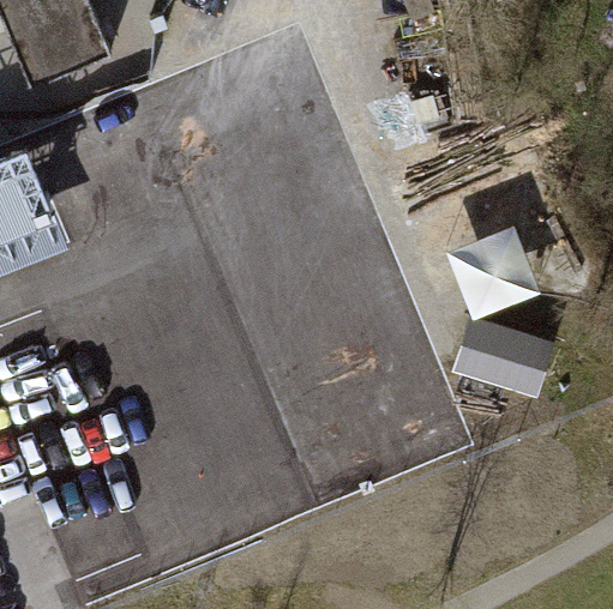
[(0,14),(32,88),(110,53),(85,0),(0,0),(0,14)]
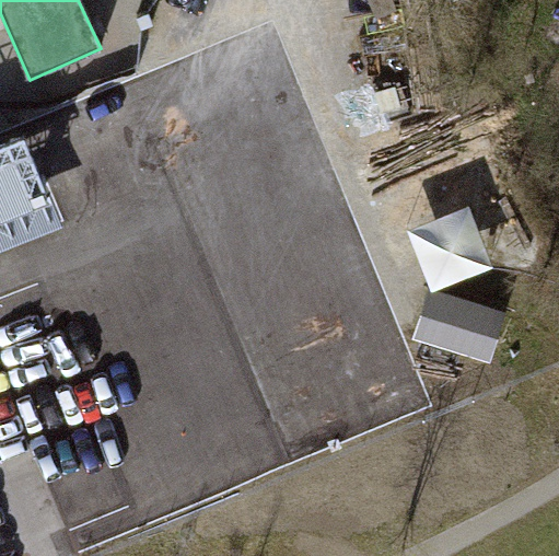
[(354,160),(405,280),(465,255),(415,134),(354,160)]
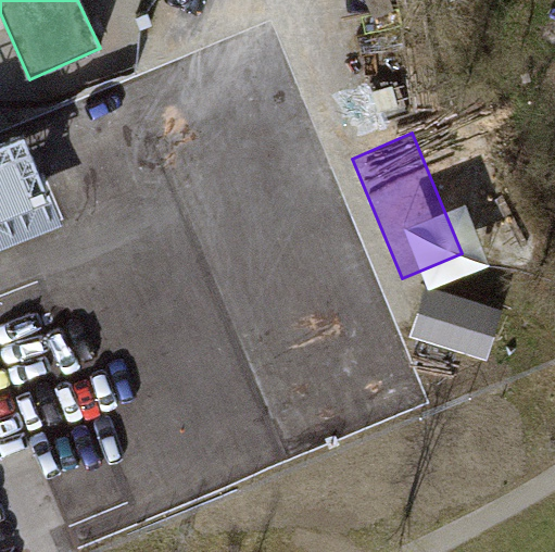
[(24,139),(0,149),(0,228),(52,207),(24,139)]
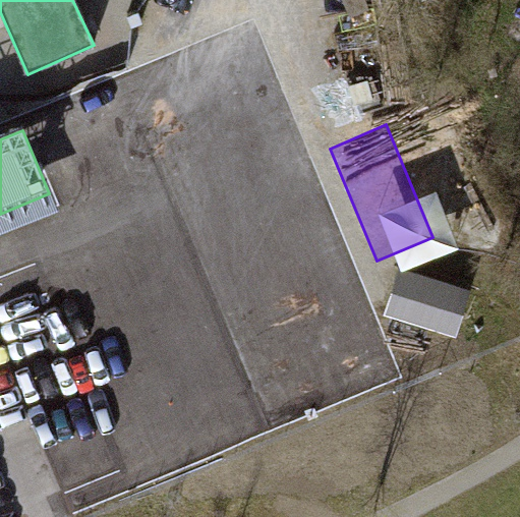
[(401,271),(387,316),(454,336),(468,291),(401,271)]
